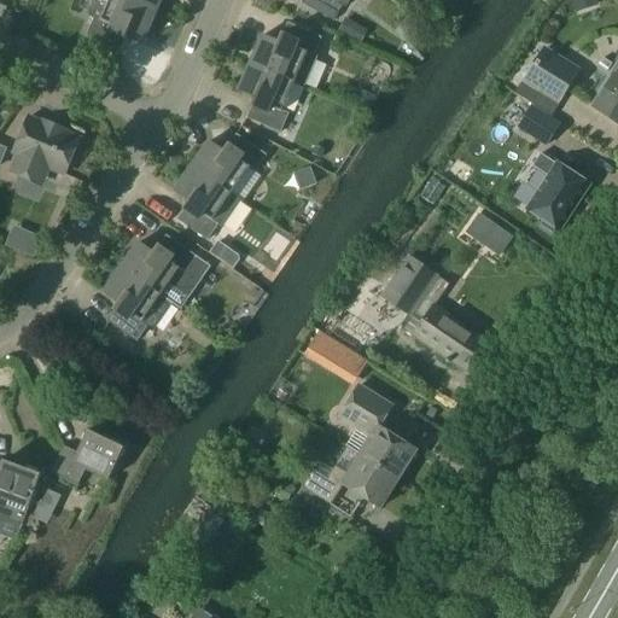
[(157,10),(134,0),(94,0),(88,16),(94,18),(87,36),(121,51),(126,39),(127,39),(127,38),(126,38),(129,30),(145,36),(145,38),(146,38),(157,10)]
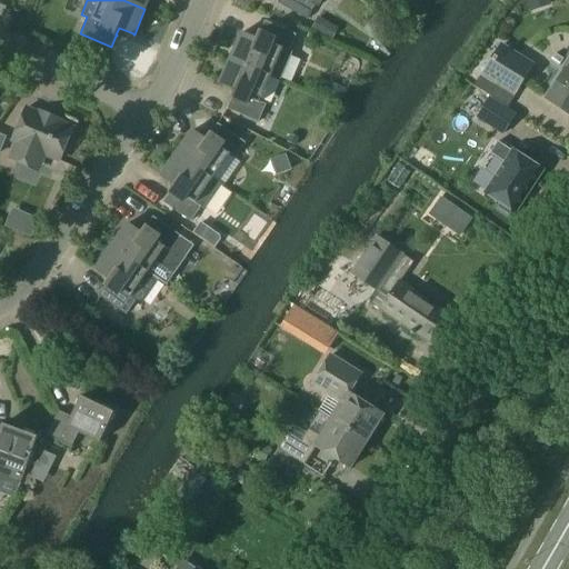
[(123,0),(145,9),(148,0),(123,0)]
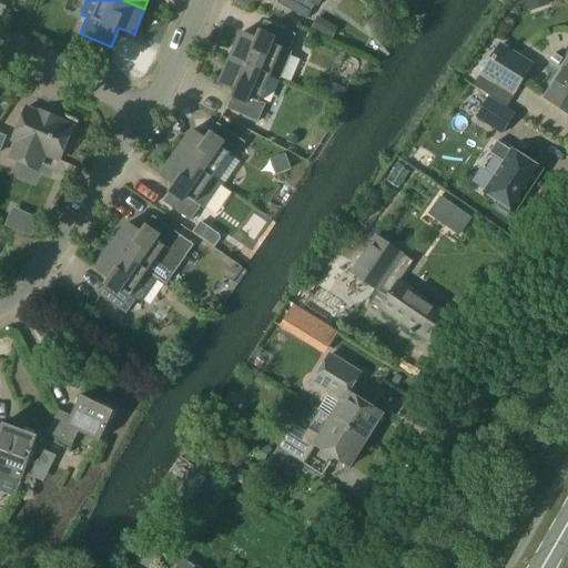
[(279,0),(277,3),(307,20),(316,2),(311,0),(279,0)]
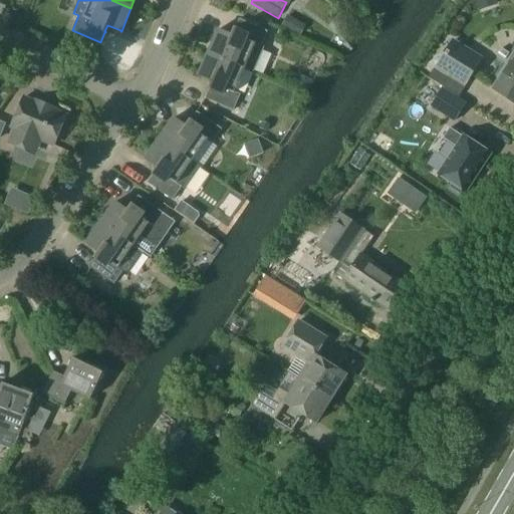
[(338,0),(338,1),(352,8),(356,0),(338,0)]
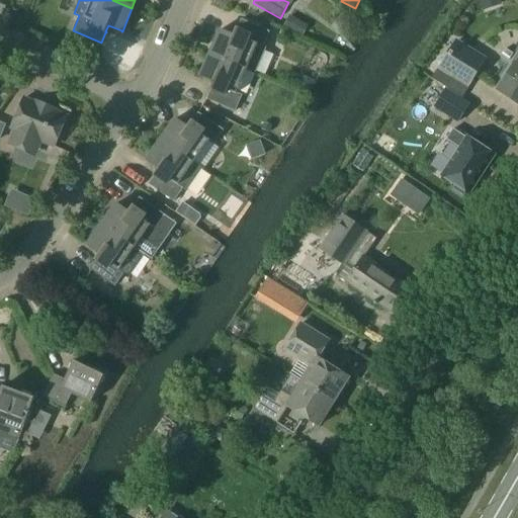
[(500,0),(480,0),(484,11),(502,4),(500,0)]
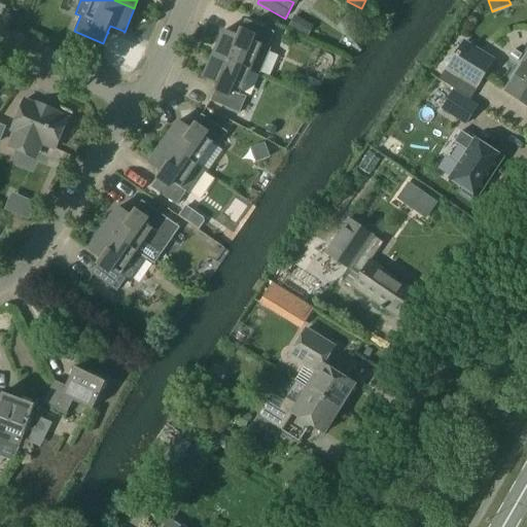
[(308,37),(314,26),(294,15),(288,27),(308,37)]
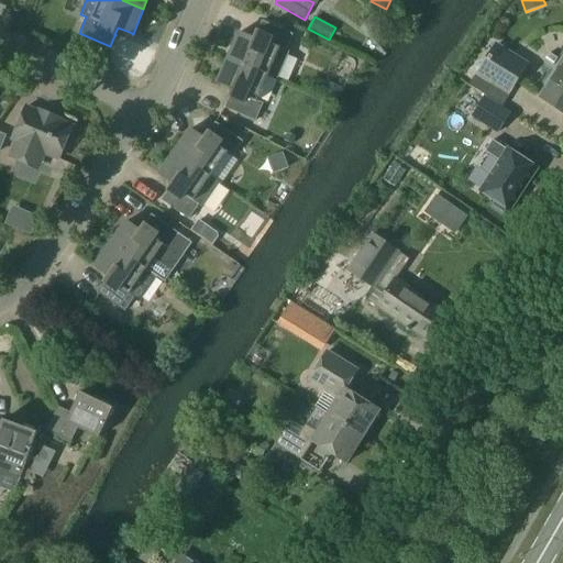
[(240,32),(229,58),(268,75),(279,50),(286,52),(294,34),(263,21),(258,32),(257,31),(256,33),(257,33),(255,40),(241,33),(240,32)]
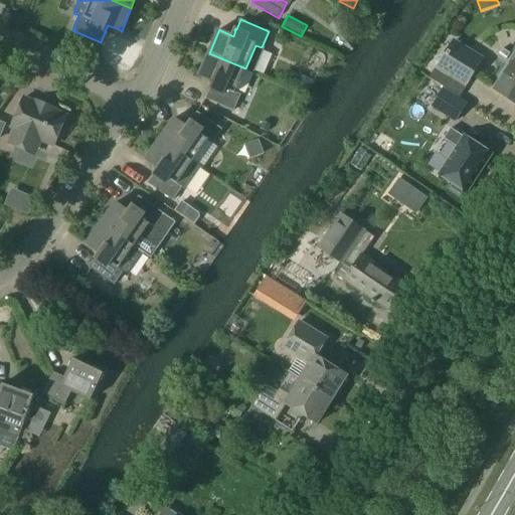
[(439,67),(466,84),(482,58),(455,41),(439,67)]
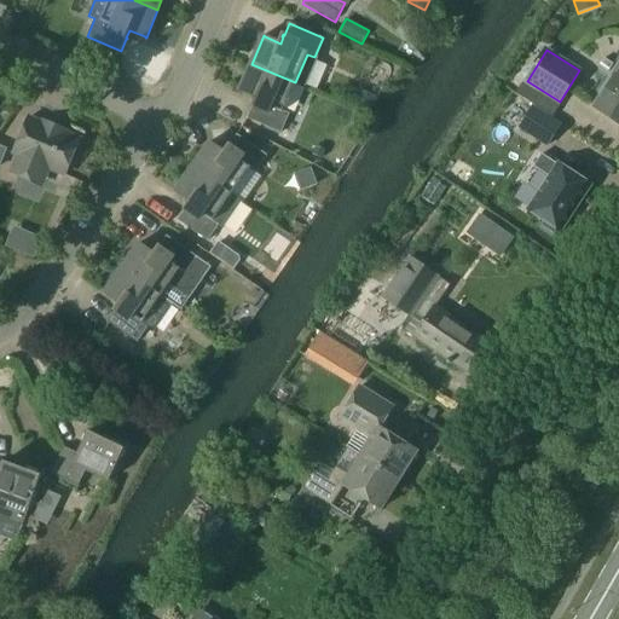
[(295,82),(252,64),(239,92),(241,92),(256,98),(254,105),(253,105),(252,106),(253,106),(248,119),(282,133),(289,114),(283,111),(295,82)]
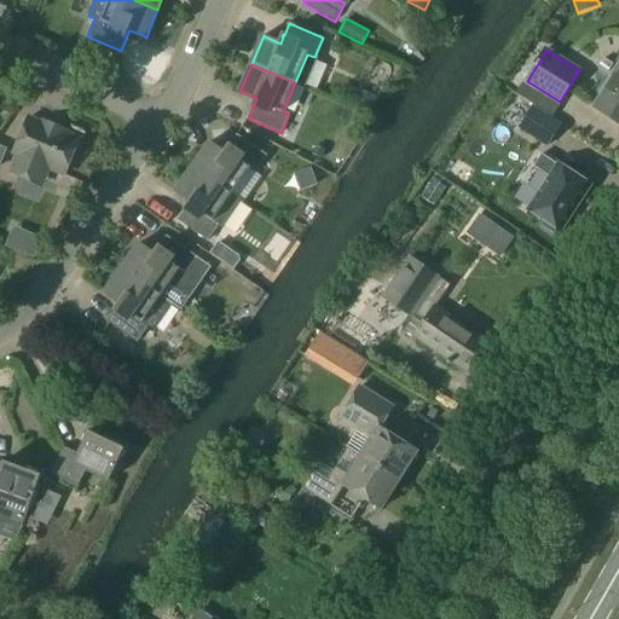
[(615,77),(596,106),(618,122),(618,67),(614,75),(615,77)]
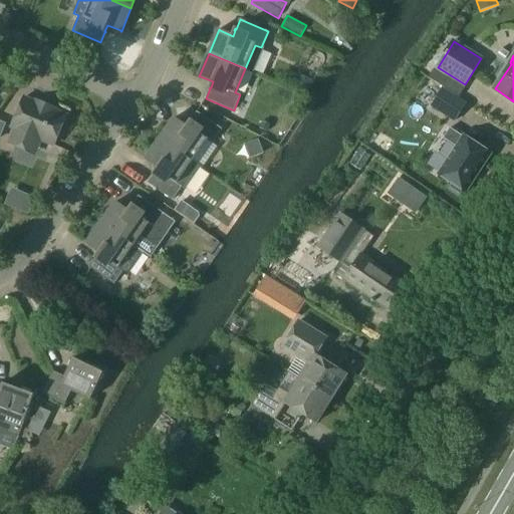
[(438,67),(431,78),(458,95),(465,84),(438,67)]
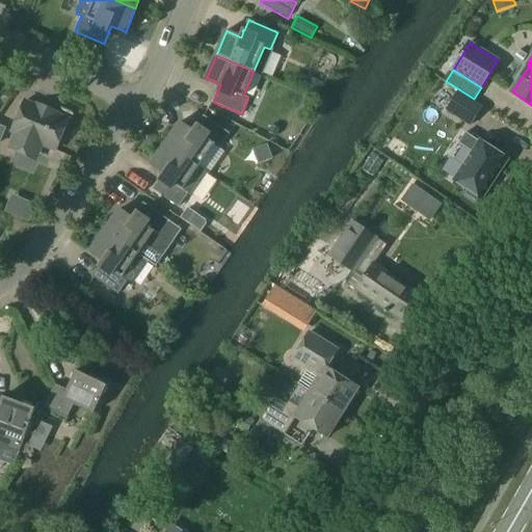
[(445,110),(471,127),(483,107),(458,90),(445,110)]
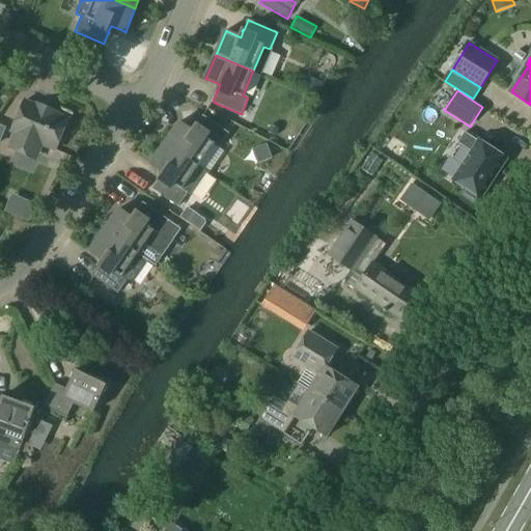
[(11,132),(25,137),(25,139),(42,146),(43,144),(56,150),(62,136),(65,138),(72,123),(67,121),(68,120),(25,101),(11,132)]
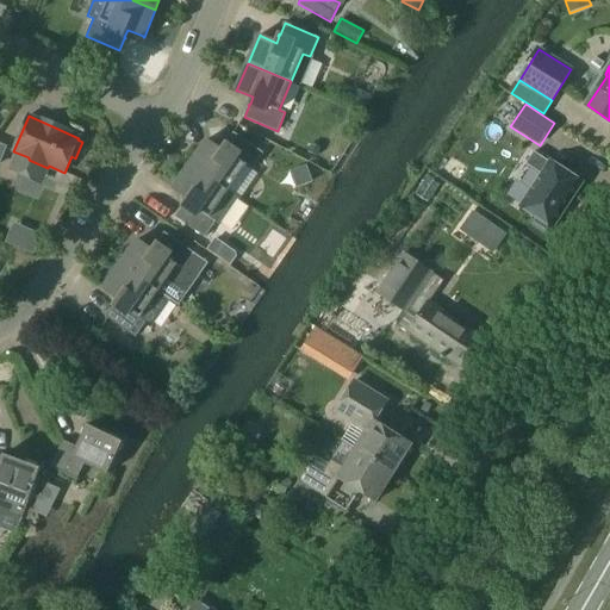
[(207,141),(190,165),(229,192),(247,167),(251,170),(263,154),(234,134),(226,144),(226,143),(225,144),(226,145),(222,151),(207,142),(209,142),(207,141)]
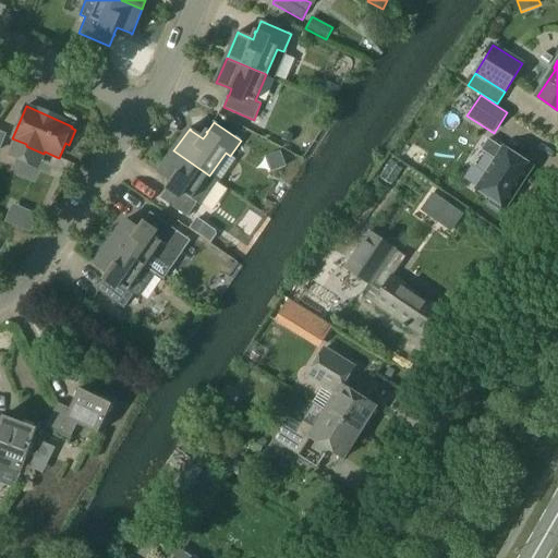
[(476,190),(492,199),(488,203),(502,213),(533,167),(504,147),(502,148),(488,140),(481,150),(496,159),(476,190)]
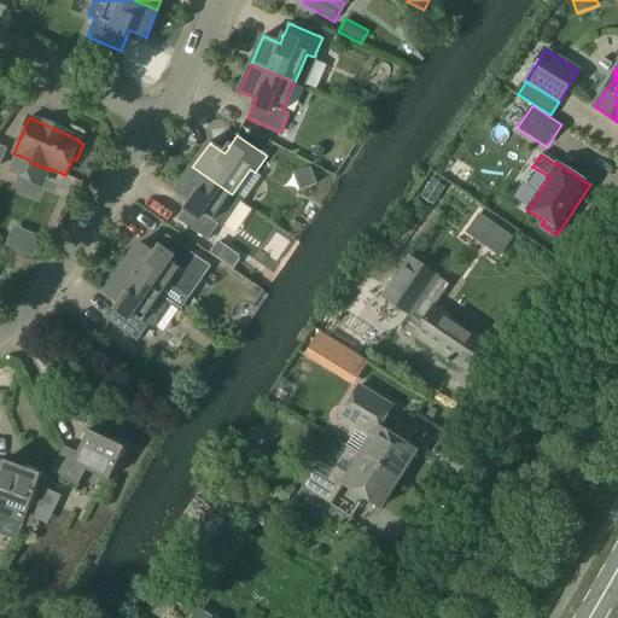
[(232,194),(192,167),(175,192),(176,193),(176,192),(191,202),(186,209),(185,208),(184,209),(185,210),(178,220),(208,242),(219,226),(223,228),(242,202),(232,194)]
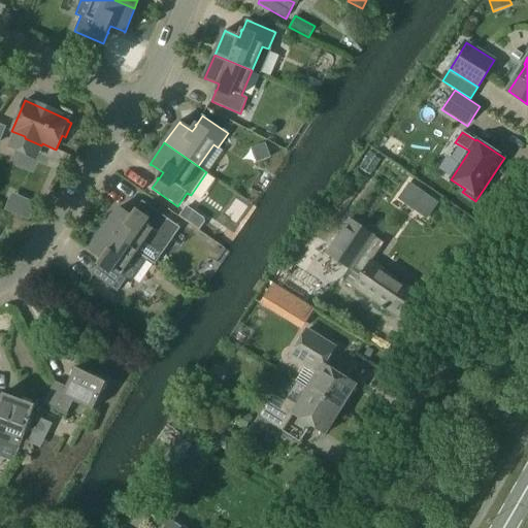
[(256,163),(270,158),(265,143),(251,149),(256,163)]
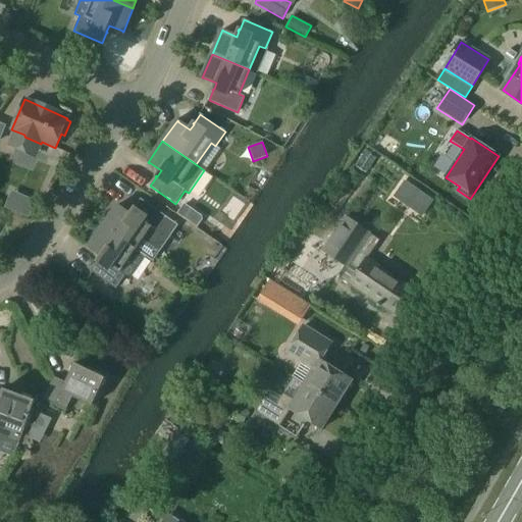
[(5,207),(30,217),(38,200),(12,190),(5,207)]
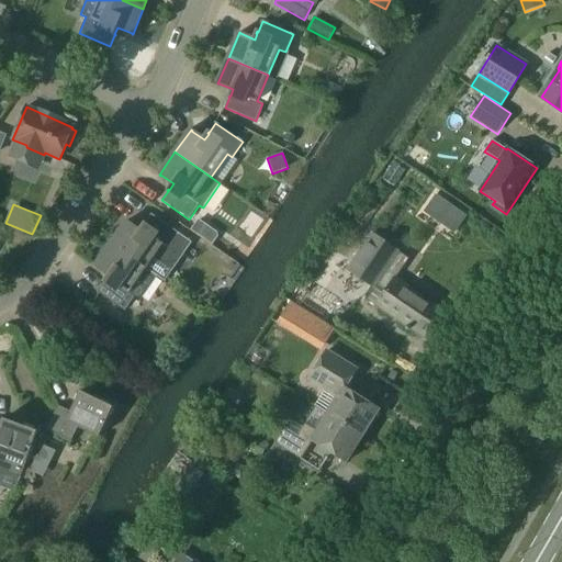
[(126,222),(111,244),(147,269),(155,257),(165,263),(166,263),(179,261),(179,260),(183,255),(184,255),(192,243),(152,214),(145,224),(144,224),(143,225),(144,225),(141,232),(127,223),(127,222),(126,222)]
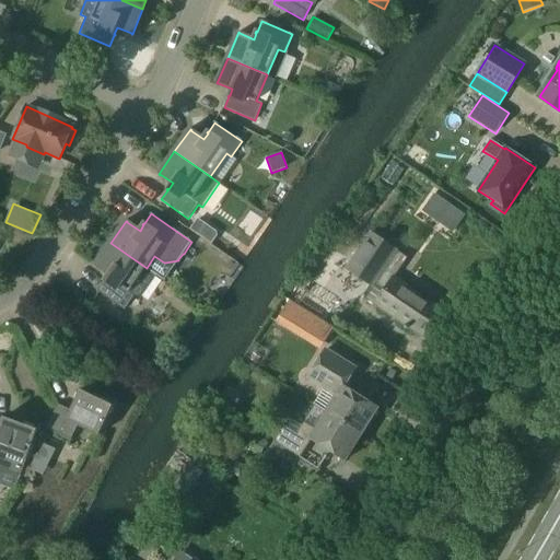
[(197,219),(189,230),(200,236),(208,225),(197,219)]
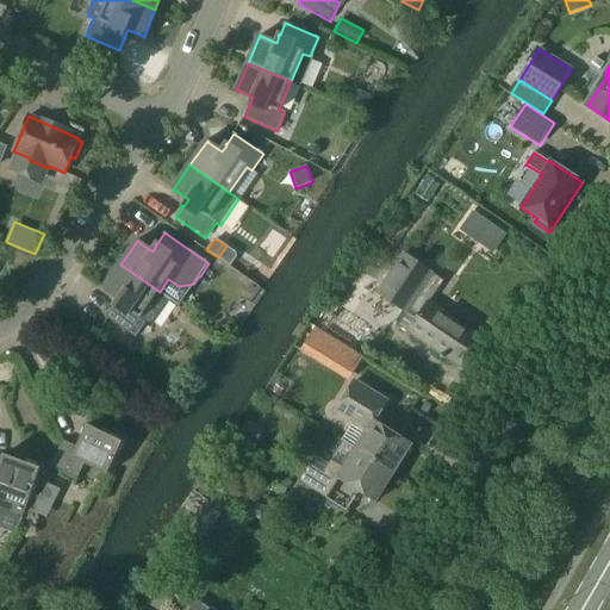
[(425,282),(431,273),(404,254),(378,293),(404,311),(396,323),(461,367),(481,338),(429,303),(437,291),(425,282)]
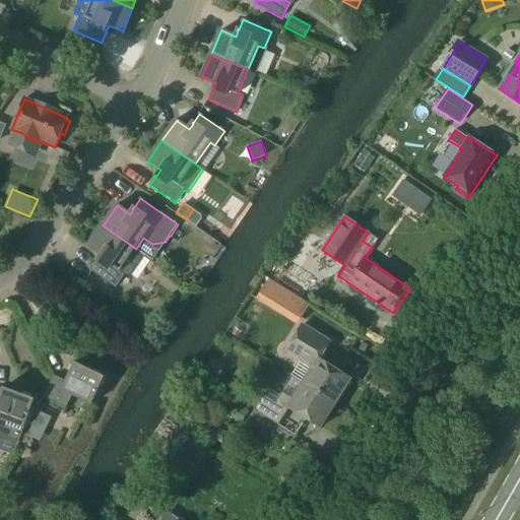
[(136,249),(103,225),(88,247),(89,247),(102,255),(98,260),(96,260),(95,261),(96,261),(90,270),(116,287),(126,273),(121,270),(136,249)]
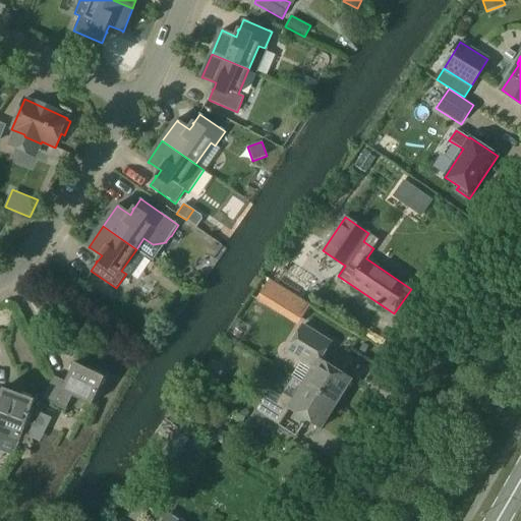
[(270,280),(256,301),(298,326),(311,305),(270,280)]
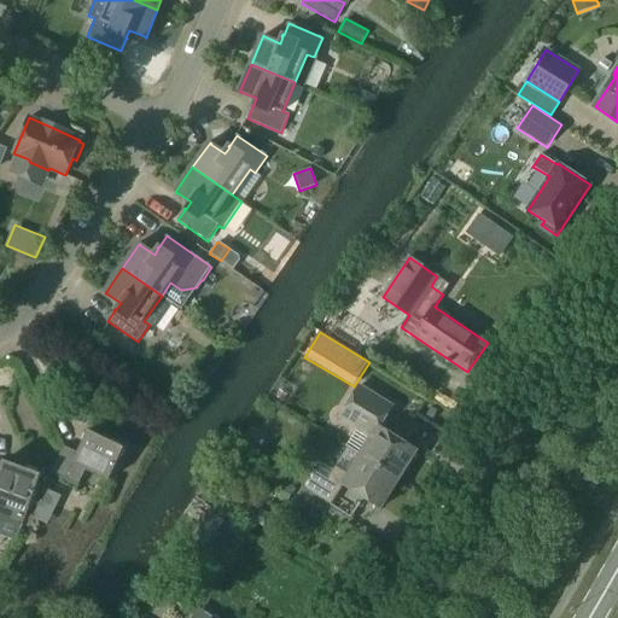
[(398,481),(418,450),(380,427),(392,407),(360,386),(340,417),(359,427),(347,447),(361,455),(360,458),(398,481)]
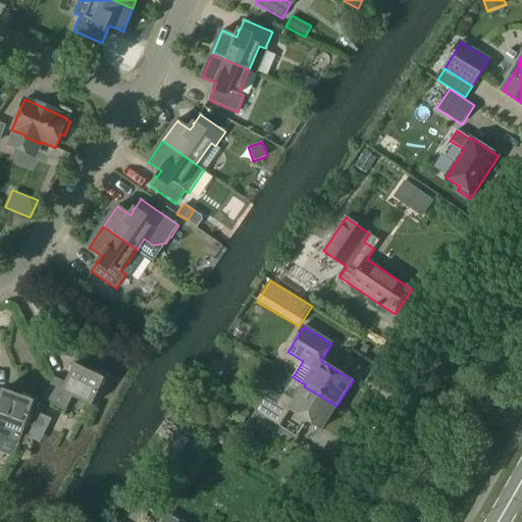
[(370,347),(365,344),(361,351),(366,354),(370,347)]
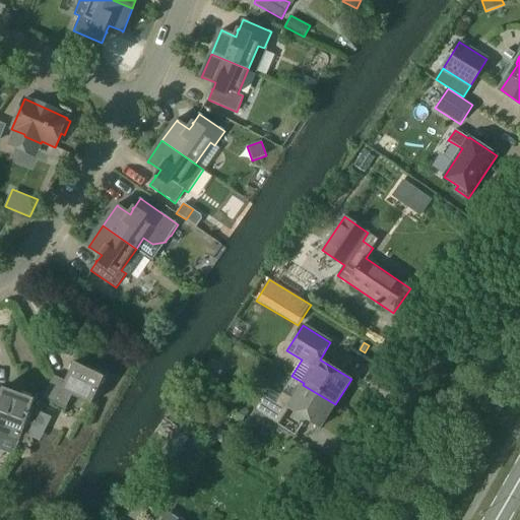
[(44,397),(66,408),(73,395),(91,404),(105,377),(103,376),(104,373),(94,369),(93,372),(75,363),(66,381),(54,376),(44,397)]
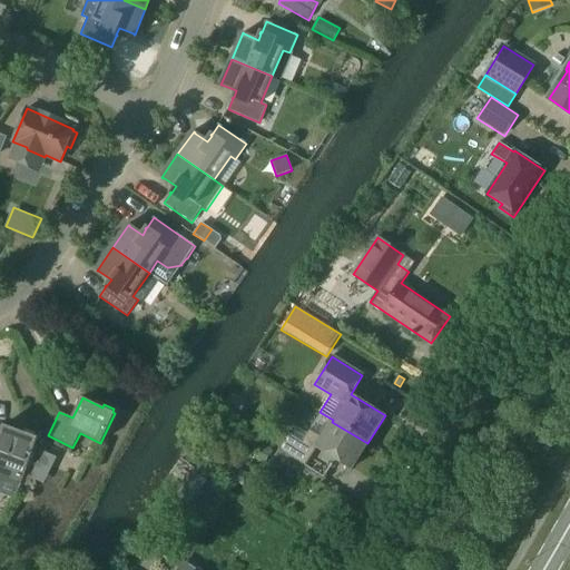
[(367,443),(332,422),(322,438),(310,430),(303,442),(290,433),(279,449),(305,465),(317,446),(352,469),(367,443)]
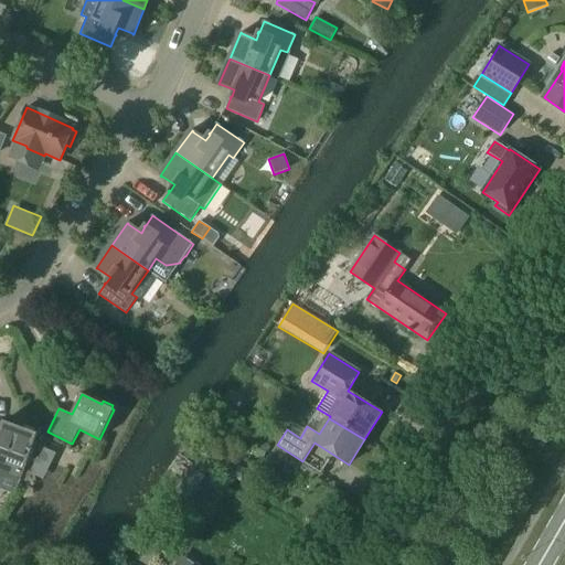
[(0,472),(21,480),(38,434),(34,433),(36,429),(25,426),(24,429),(3,422),(0,430),(0,472)]
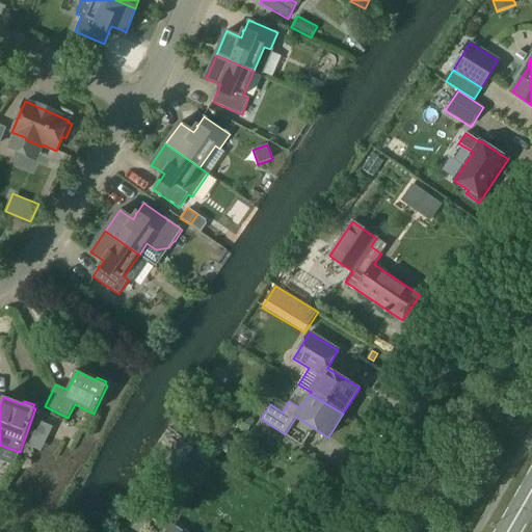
[(42,421),(30,445),(43,451),(54,426),(42,421)]
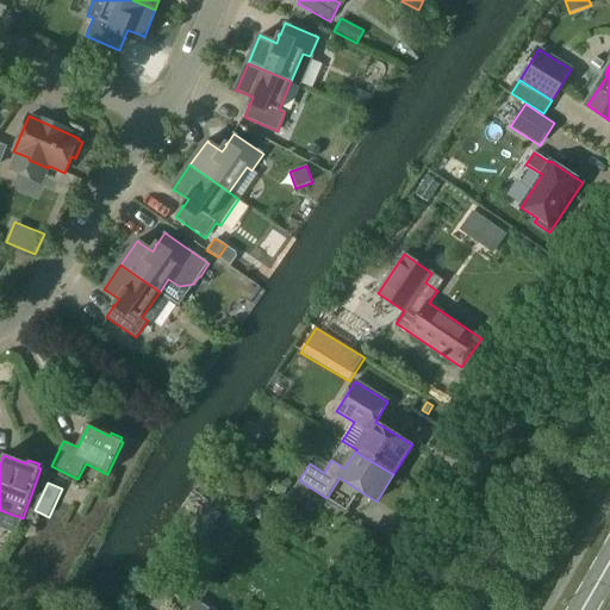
[(198,533),(226,533),(225,509),(197,510),(198,533)]
